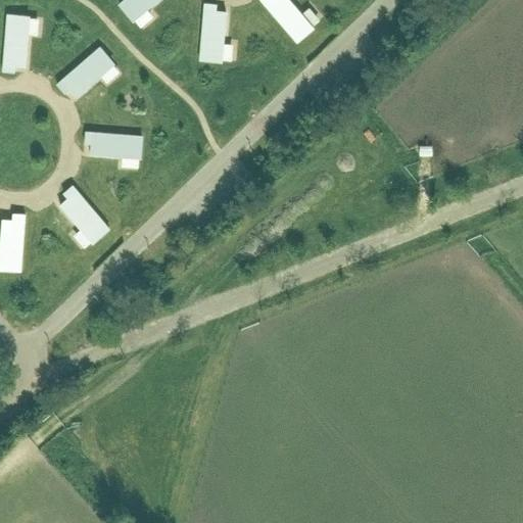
[(123,0),(119,3),(132,18),(147,4),(149,7),(156,0),(123,0)]
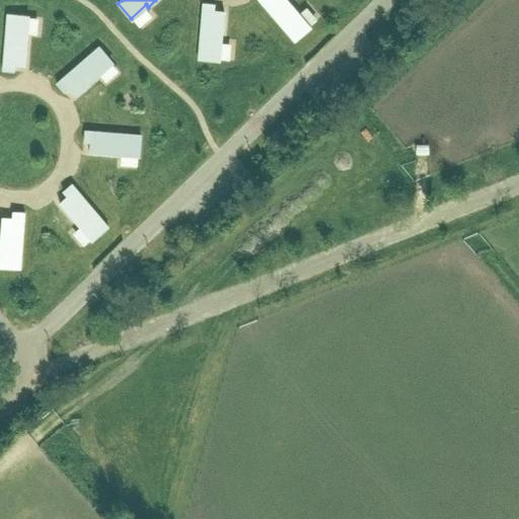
[(258,0),(296,42),(310,29),(297,13),(299,11),(289,0),(258,0)]
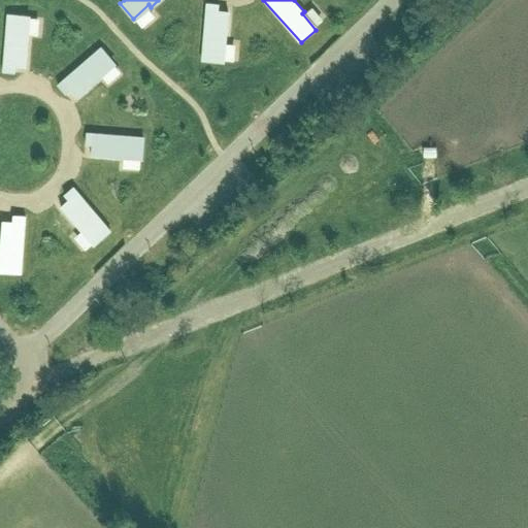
[(202,60),(222,62),(223,41),(226,41),(229,11),(219,11),(219,5),(206,4),(202,60)]
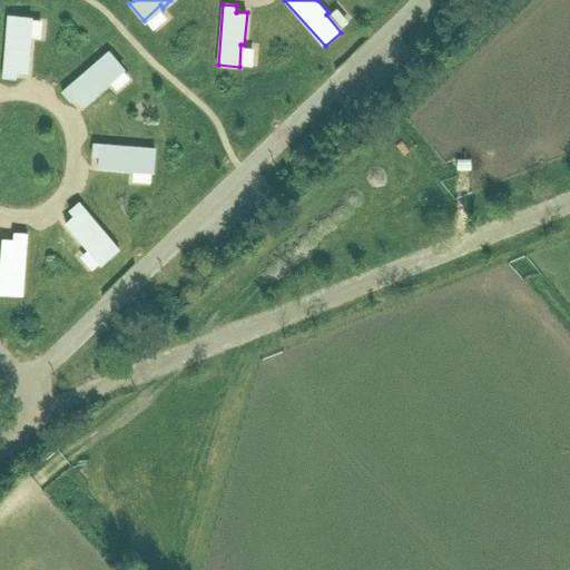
[(30,40),(27,39),(29,17),(8,15),(2,76),(16,77),(16,70),(27,71),(30,40)]
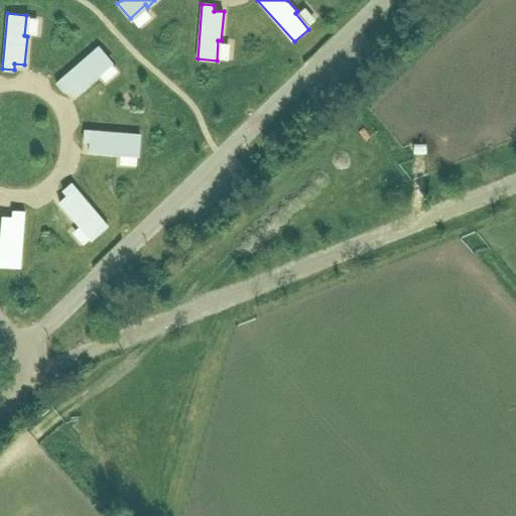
[(97,77),(95,75),(111,61),(99,46),(56,83),(63,92),(69,88),(76,96),(97,77)]
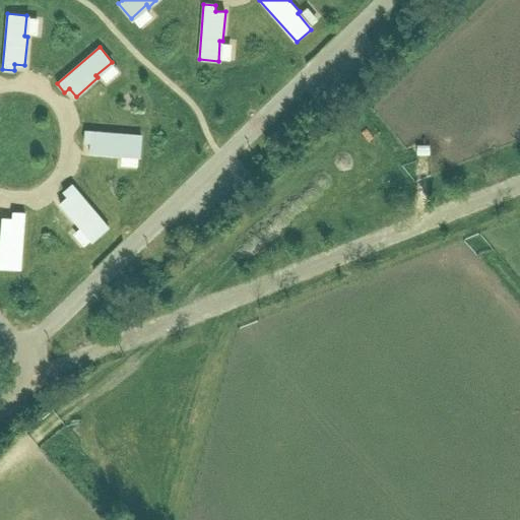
[(119,155),(119,152),(139,154),(141,135),(85,131),(84,143),(90,143),(89,153),(119,155)]
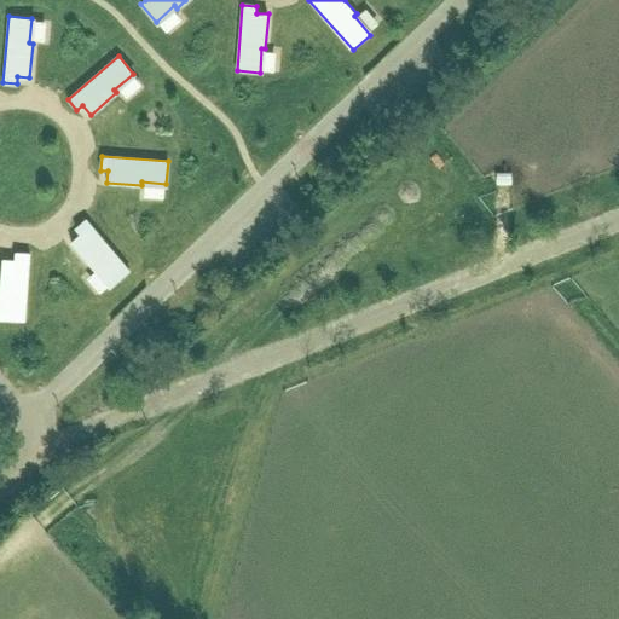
[(92,266),(94,264),(110,283),(128,268),(85,218),(74,226),(79,232),(70,241),(92,266)]
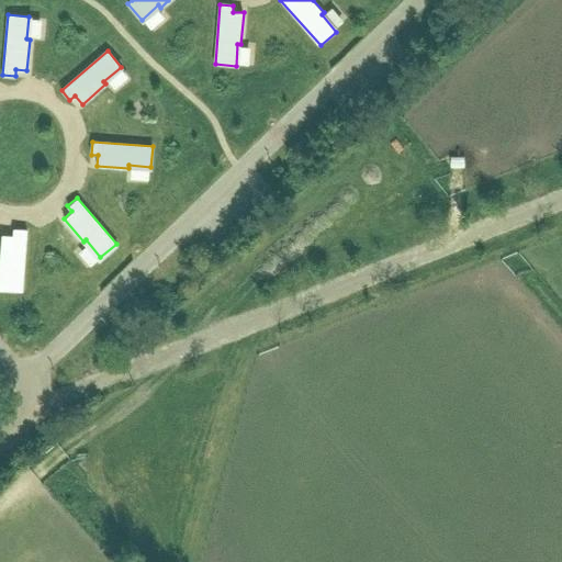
[(0,250),(0,265),(2,265),(0,288),(21,289),(26,228),(13,227),(12,234),(1,234),(0,250)]
